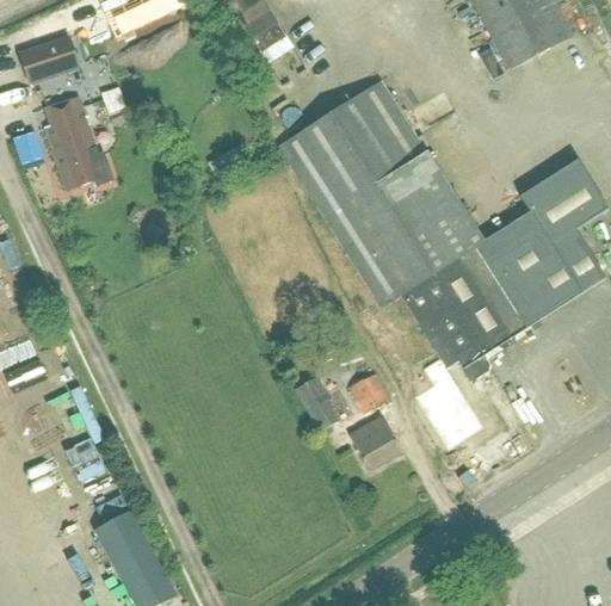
[(470,0),(507,69),(572,35),(555,1),(557,0),(470,0)]
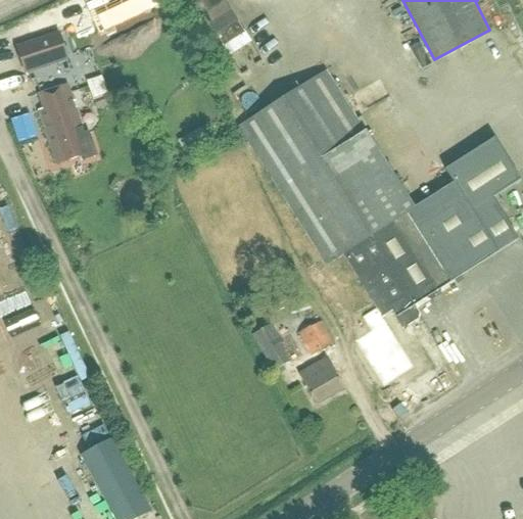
[(67,55),(59,31),(15,45),(24,71),(67,55)]
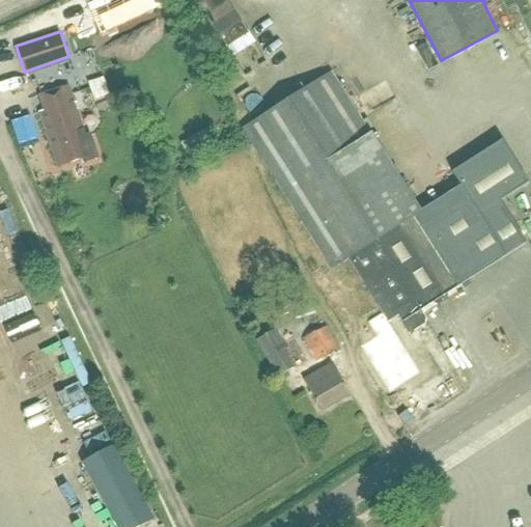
[(419,210),(330,71),(243,127),(331,266),(335,262),(344,277),(356,271),(387,320),(356,339),(367,357),(382,348),(400,377),(427,360),(409,330),(423,321),(424,316),(419,308),(524,242),(497,199),(526,181),(499,139),(431,182),(441,196),(419,210)]
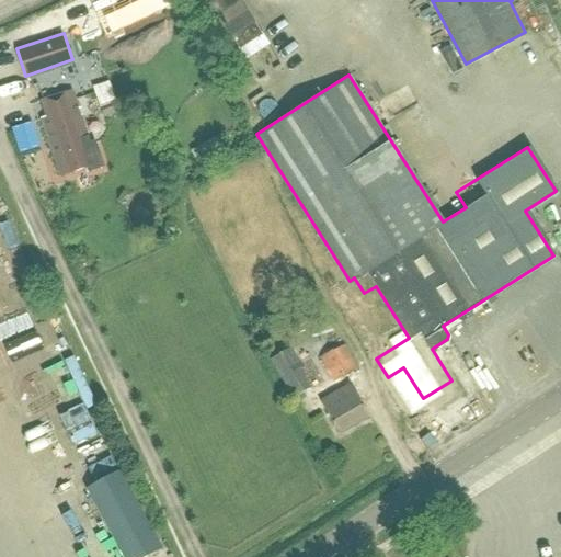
[(96,82),(102,101),(116,97),(112,78),(96,82)]
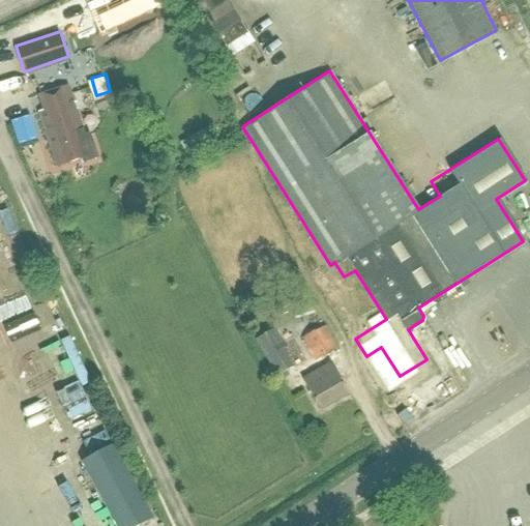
[(85,133),(67,83),(39,92),(45,107),(38,110),(56,164),(84,154),(85,158),(96,154),(89,132),(85,133)]
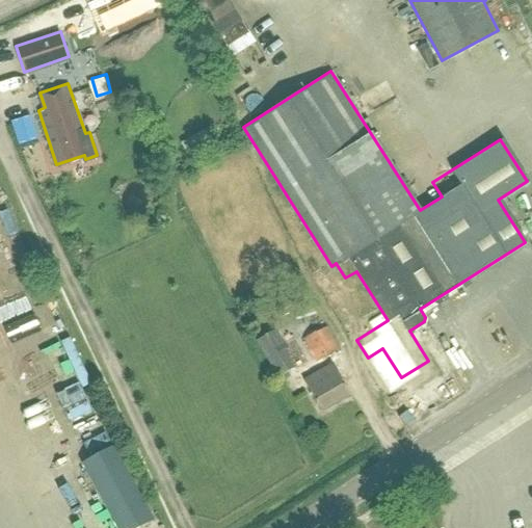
[(339,347),(327,324),(304,337),(316,359),(339,347)]
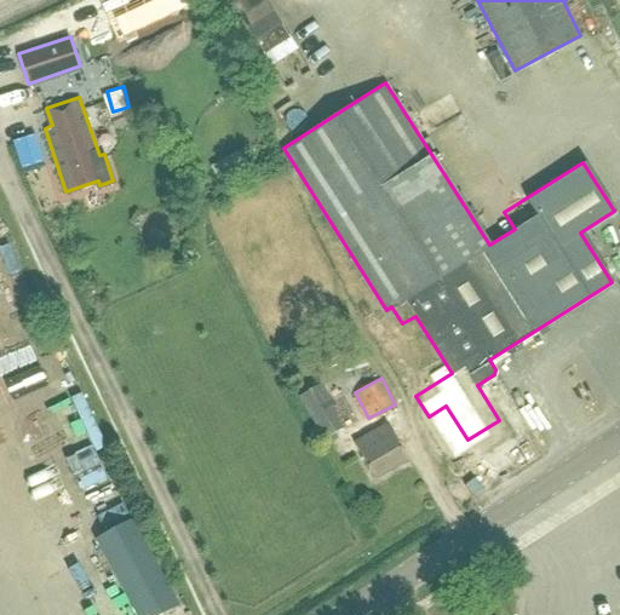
[(345,424),(321,383),(298,397),(322,438),(345,424)]
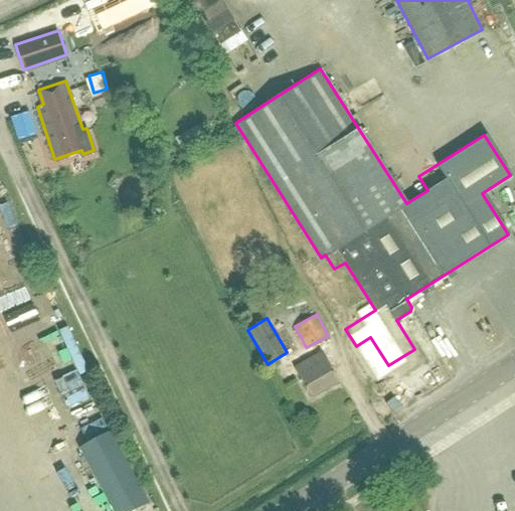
[(338,379),(322,350),(294,366),(310,395),(338,379)]
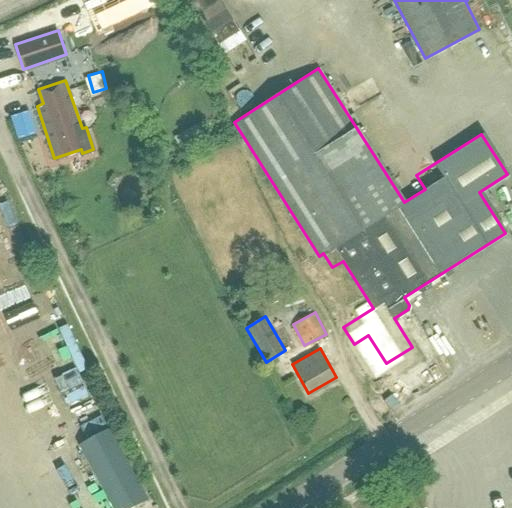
[(54,402),(59,413),(81,404),(77,393),(54,402)]
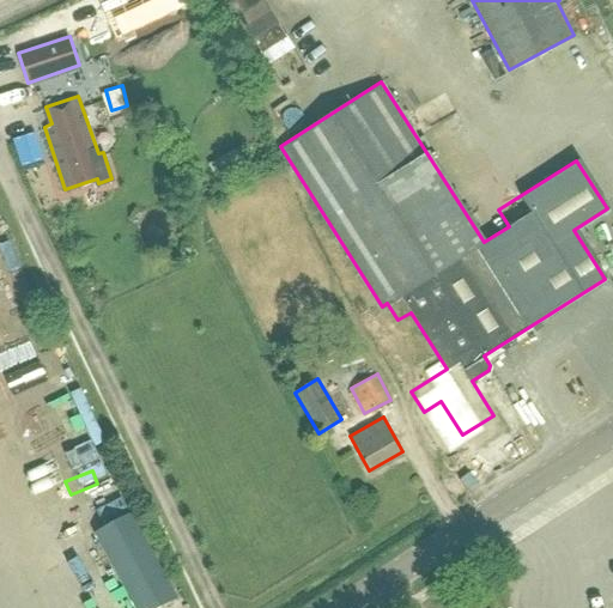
[(456,470),(445,476),(459,497),(469,491),(456,470)]
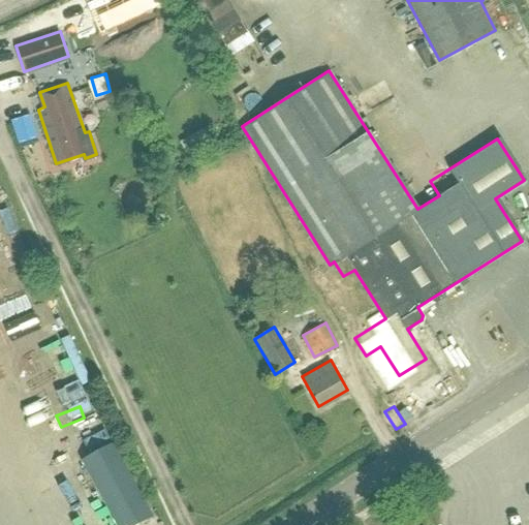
[(133,524),(152,515),(112,440),(81,457),(117,524),(133,524)]
